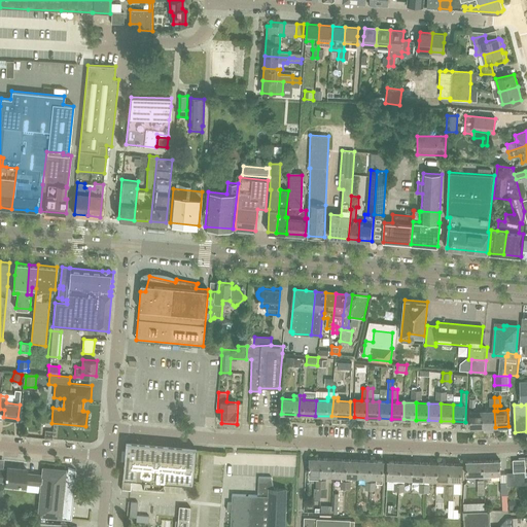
[(483,427),(482,411),(469,412),(470,428),(483,427)]
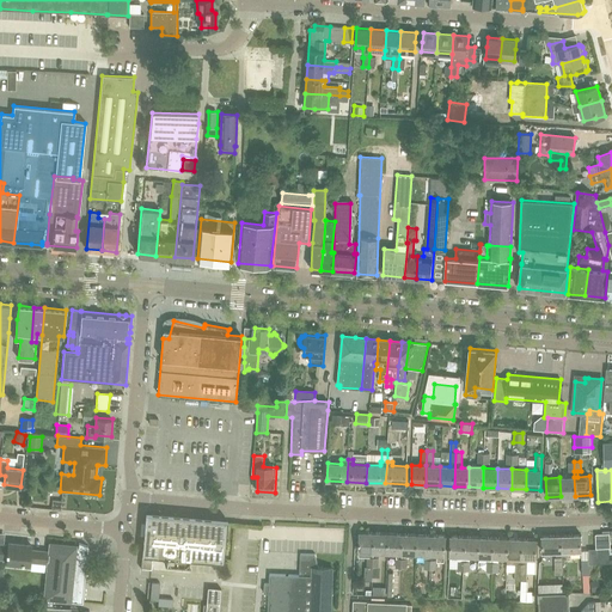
[(560,477),(561,496),(575,496),(574,477),(560,477)]
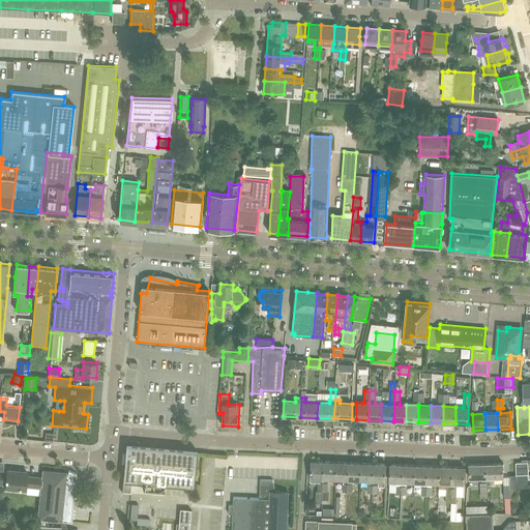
[(45,440),(53,441),(53,434),(46,433),(45,440)]
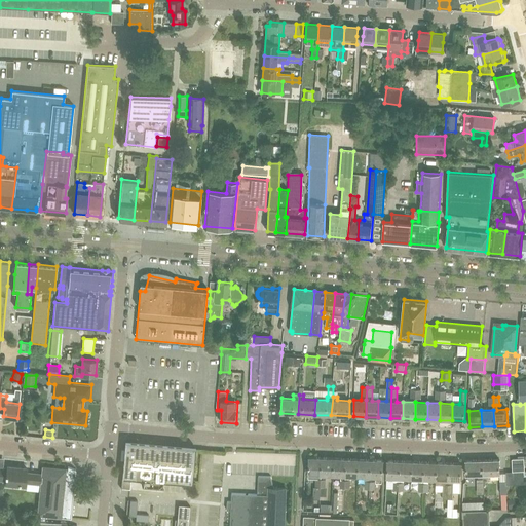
[(123,460),(121,489),(129,489),(130,489),(132,481),(142,482),(142,483),(141,483),(141,484),(150,484),(159,485),(162,486),(162,485),(161,485),(162,481),(191,483),(192,483),(195,450),(195,449),(195,447),(194,447),(163,444),(125,441),(124,444),(124,449),(123,460)]
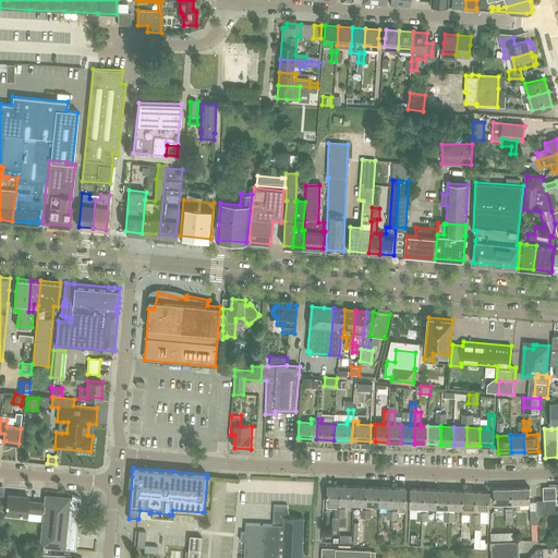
[(340,517),(340,504),(341,486),(327,485),(327,504),(336,504),(335,516),(340,517)]
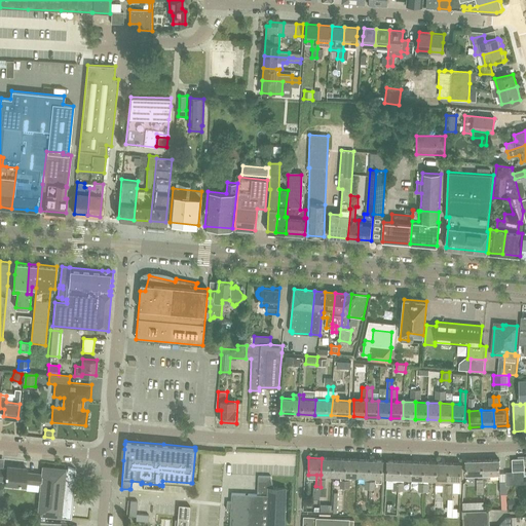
[(333,476),(334,458),(322,458),(321,475),(321,487),(326,487),(326,475),(333,476)]
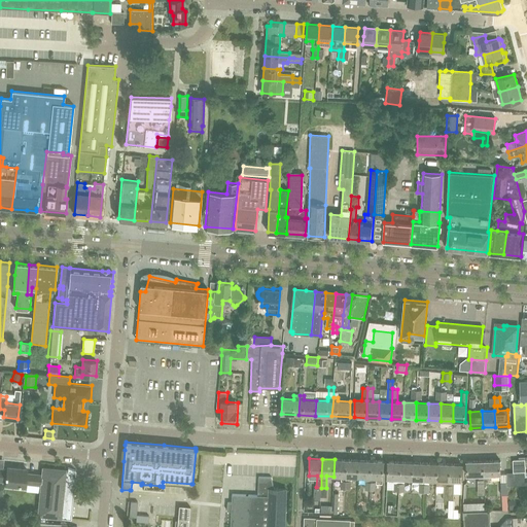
[(346,481),(346,477),(347,459),(335,459),(334,477),(341,477),(341,488),(346,489),(346,481)]
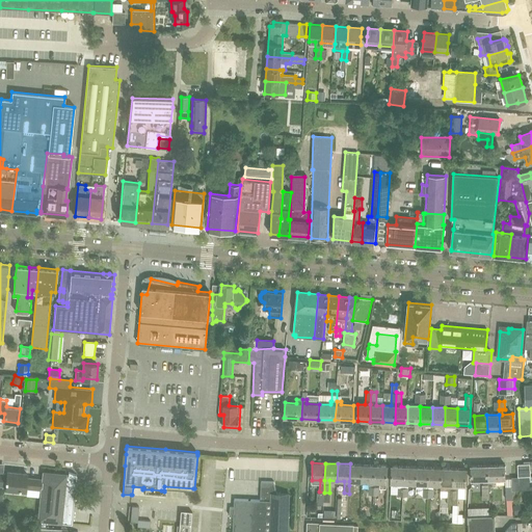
[(349,485),(354,485),(355,485),(355,481),(362,482),(363,464),(350,463),(349,481),(349,485)]
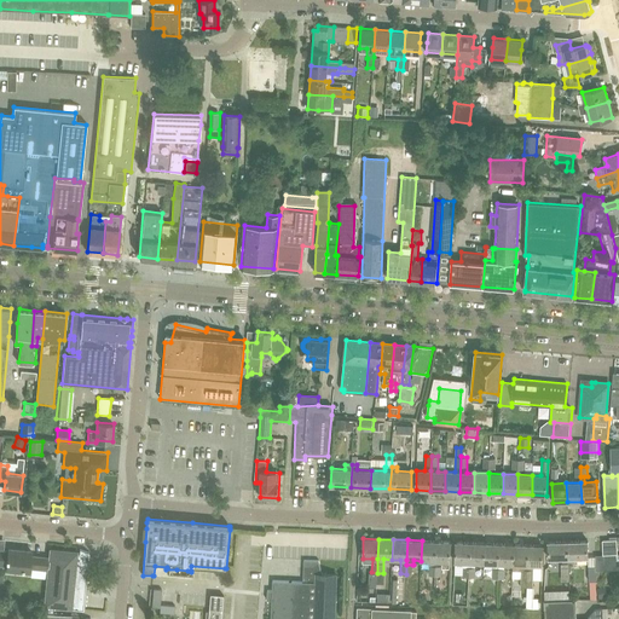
[(421,561),(437,561),(437,541),(422,541),(421,561)]
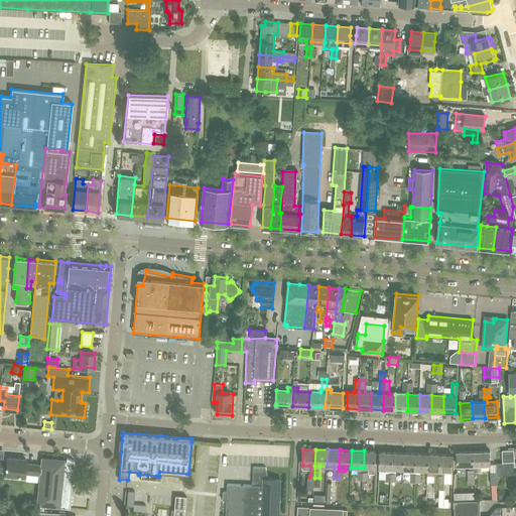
[(376,452),(364,450),(364,468),(376,469),(376,452)]
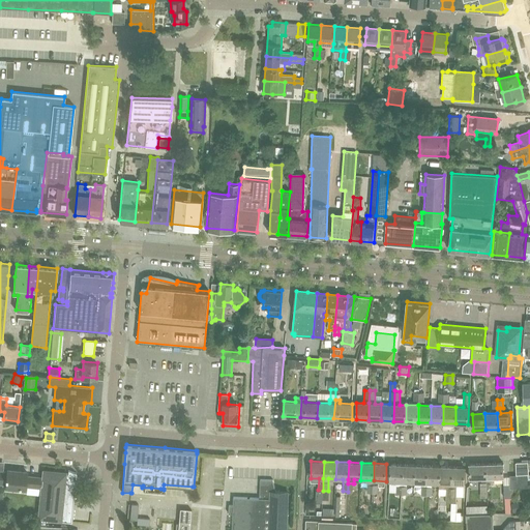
[(503,463),(487,464),(487,481),(492,480),(492,478),(504,477),(503,463)]
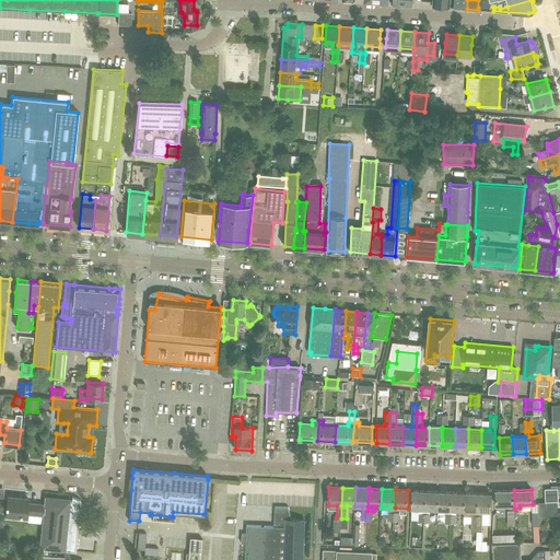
[(546,502),(548,502),(559,501),(558,493),(551,493),(551,489),(545,489),(546,502)]
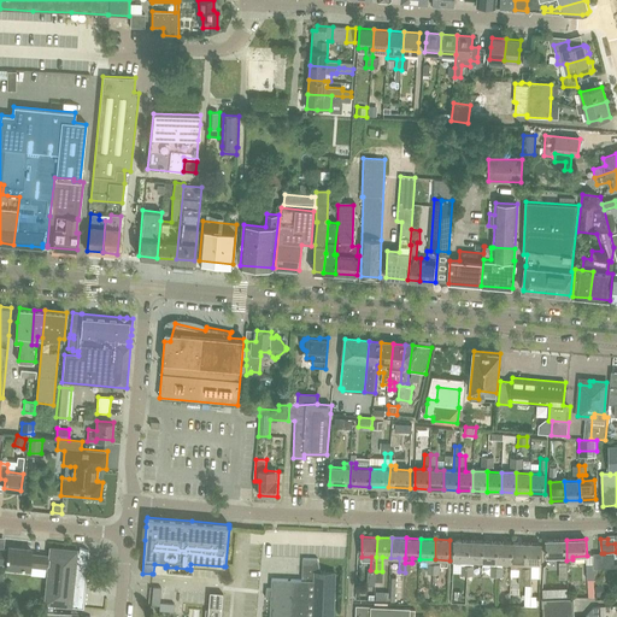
[(560,560),(566,560),(566,540),(546,540),(547,557),(560,557),(560,560)]
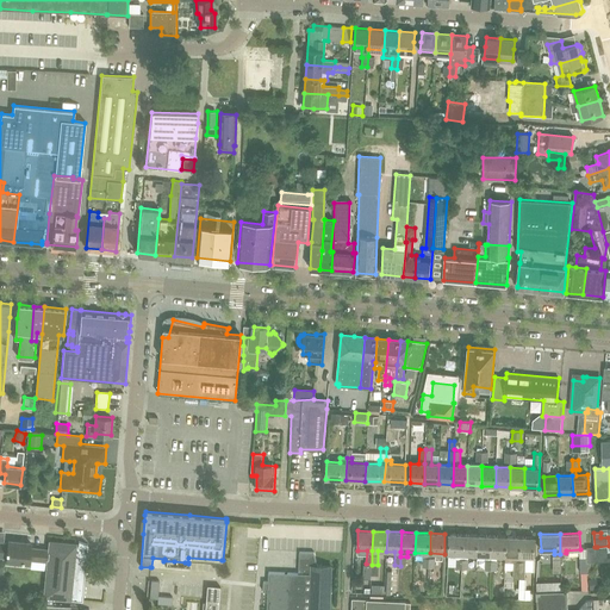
[(462,554),(464,535),(449,535),(448,554),(450,554),(455,554),(456,554),(462,554)]
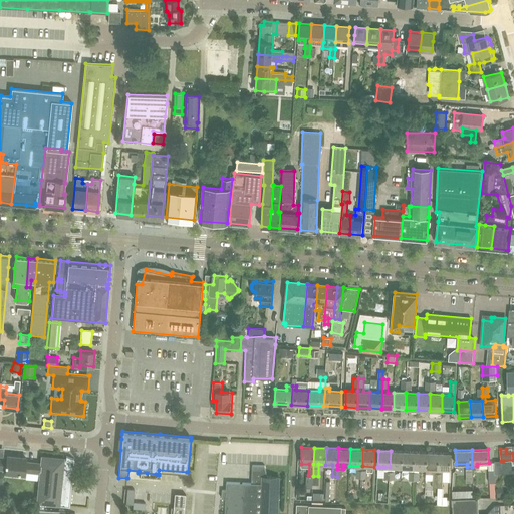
[(395,468),(402,468),(403,452),(391,451),(390,467),(390,471),(390,479),(395,480),(395,468)]
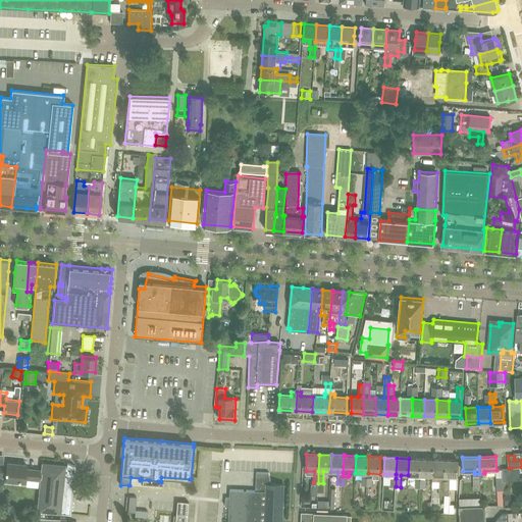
[(415,487),(420,487),(420,479),(420,475),(421,459),(409,459),(408,475),(415,475),(415,487)]
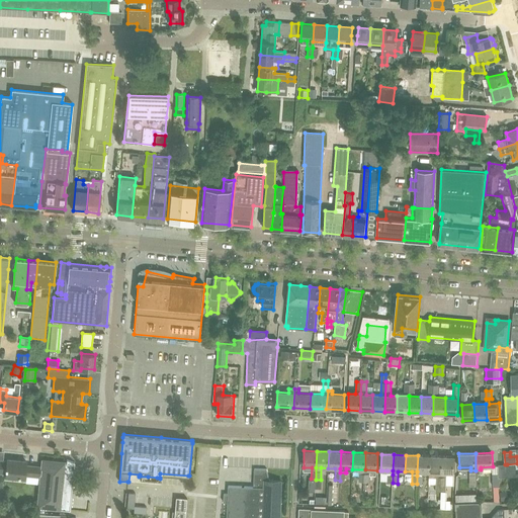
[(417,471),(417,476),(417,484),(422,485),(423,472),(429,472),(430,456),(418,455),(417,471)]
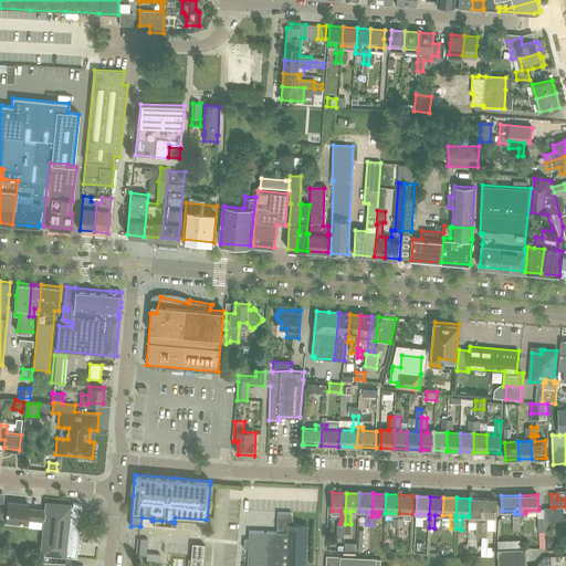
[(481,537),(483,499),(470,499),(469,516),(469,522),(477,522),(475,537),(481,537)]
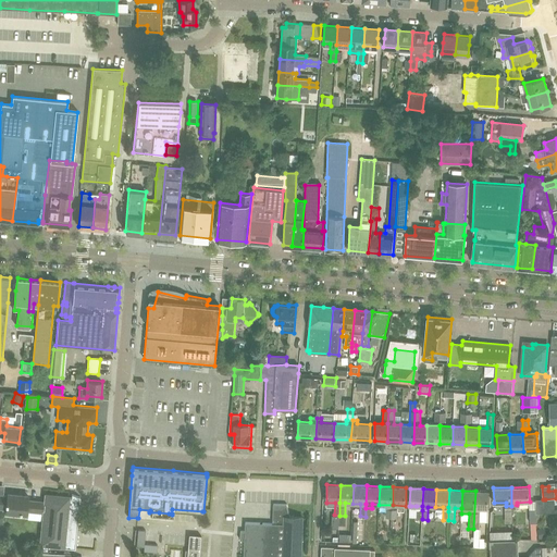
[(489,491),(475,491),(473,529),(480,529),(480,509),(489,509),(489,491)]
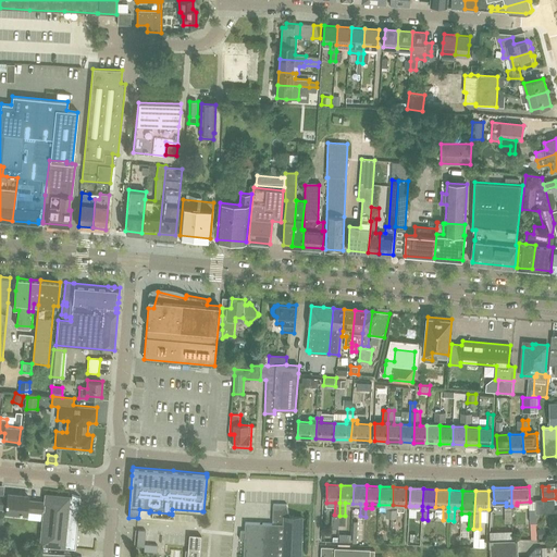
[(27,510),(35,511),(36,502),(28,500),(28,496),(8,494),(8,496),(0,495),(0,508),(7,509),(5,511),(26,514),(27,510)]
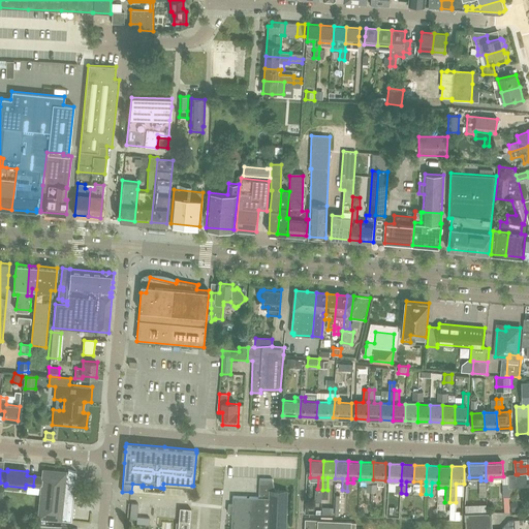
[(34,476),(33,486),(40,487),(38,518),(61,520),(72,521),(73,505),(72,505),(73,502),(73,501),(75,472),(68,471),(68,472),(66,472),(66,471),(42,469),(42,476),(34,476)]
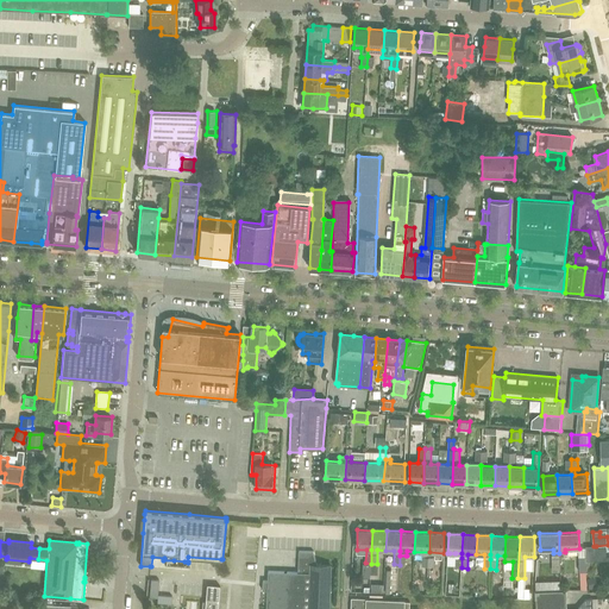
[(585,546),(586,557),(586,562),(590,562),(596,560),(596,546),(594,546),(585,546)]
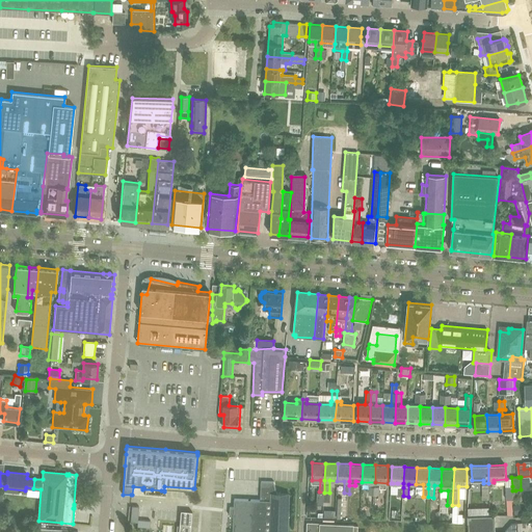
[(230,507),(230,515),(234,515),(232,531),(287,531),(288,527),(287,527),(287,522),(288,522),(288,521),(288,516),(288,515),(288,510),(289,510),(289,503),(288,503),(289,494),(281,494),(281,493),(278,491),(278,494),(276,494),(274,481),(261,481),(260,500),(234,499),(234,507),(230,507)]
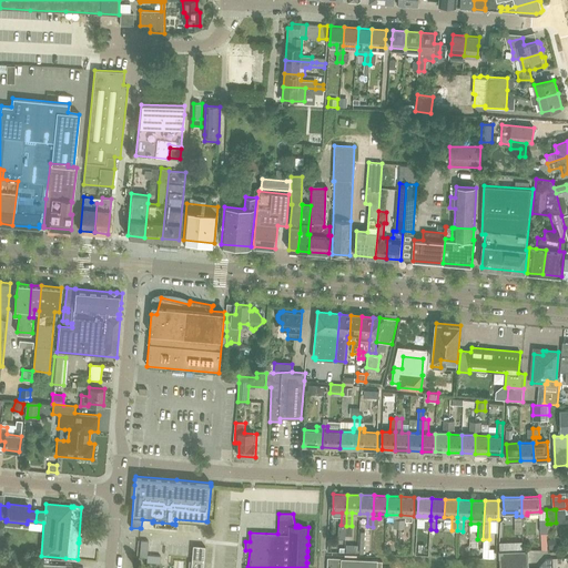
[(141,540),(139,557),(146,558),(146,563),(160,564),(161,556),(148,555),(149,540),(141,540)]
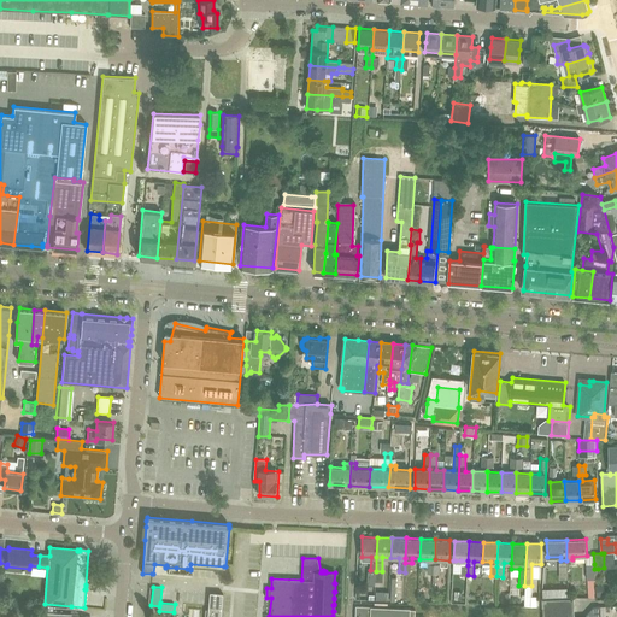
[(219,616),(223,594),(210,593),(207,610),(205,610),(204,616),(219,616)]
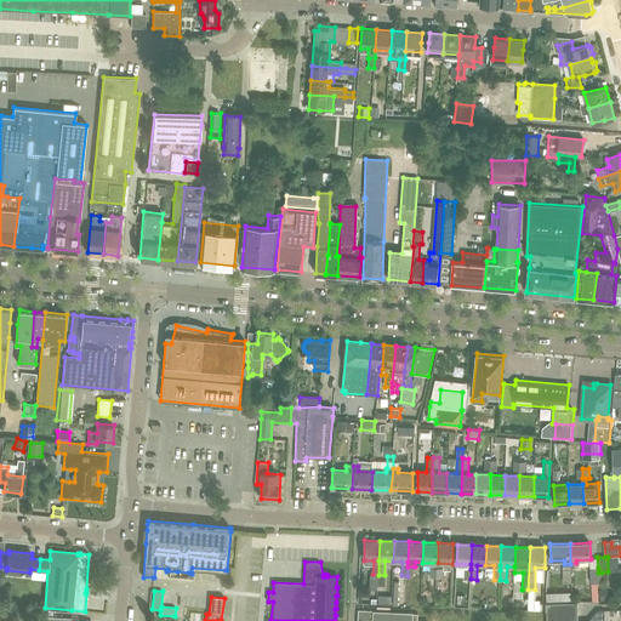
[(520,608),(520,598),(511,597),(511,608),(520,608)]
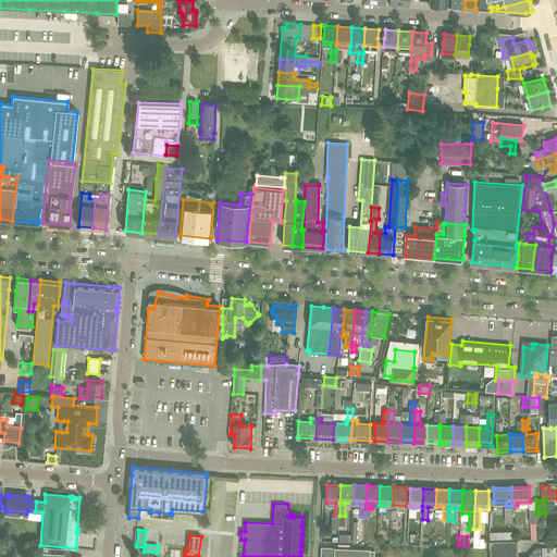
[(491,540),(490,540),(491,551),(490,556),(514,556),(515,556),(519,556),(518,539),(491,540)]
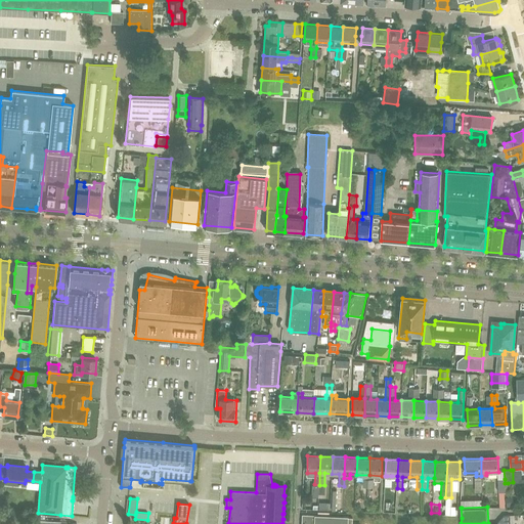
[(303,515),(302,523),(352,523),(352,518),(348,518),(348,517),(330,516),(317,516),(303,515)]
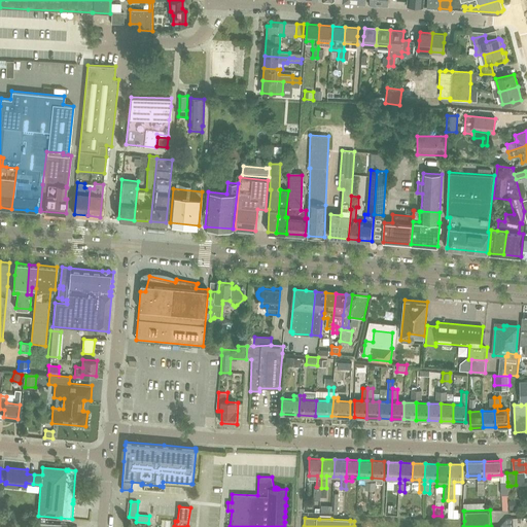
[(507,518),(500,526),(499,526),(513,526),(513,518),(507,518)]
